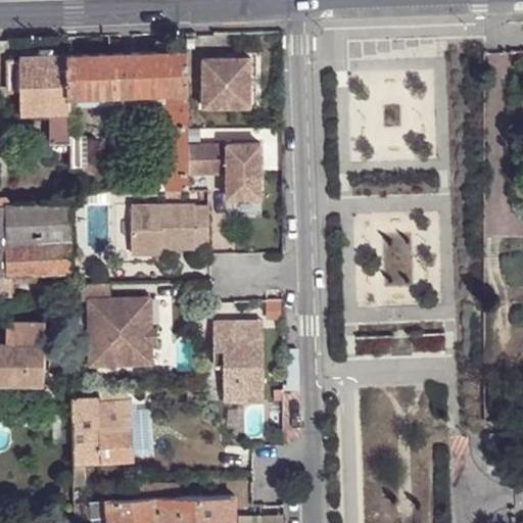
[(186,51),(68,55),(69,96),(157,92),(159,187),(165,186),(188,185),(188,172),(187,143),(187,129),(186,114),(186,90),(186,51)]
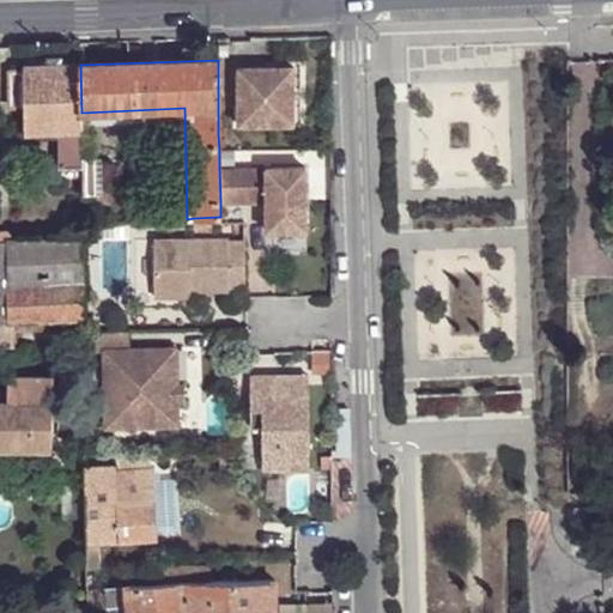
[(82,113),(80,65),(23,67),(23,72),(8,72),(10,107),(25,107),(25,134),(59,133),(82,132),(82,113)]
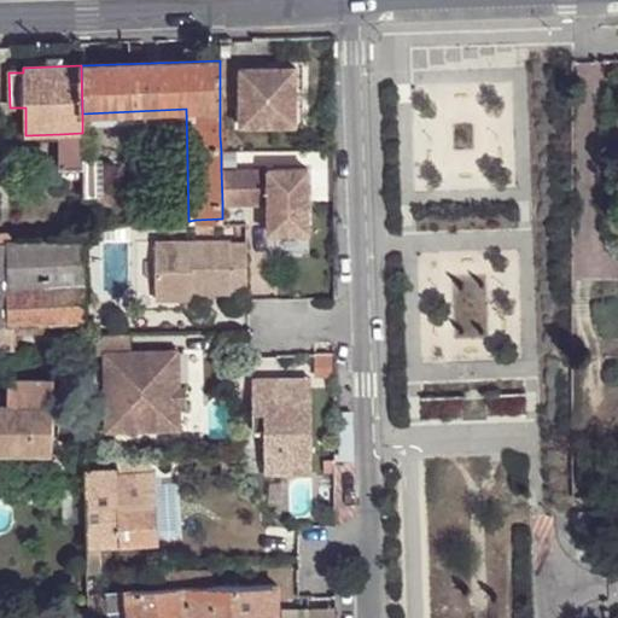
[(295,69),(239,69),(239,129),(290,129),(290,101),(295,101),(295,69)]
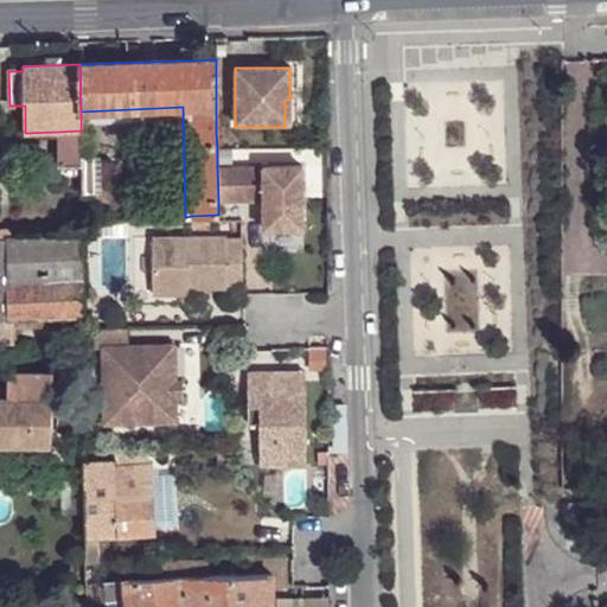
[(81,158),(81,131),(58,132),(58,165),(81,165),(81,158)]
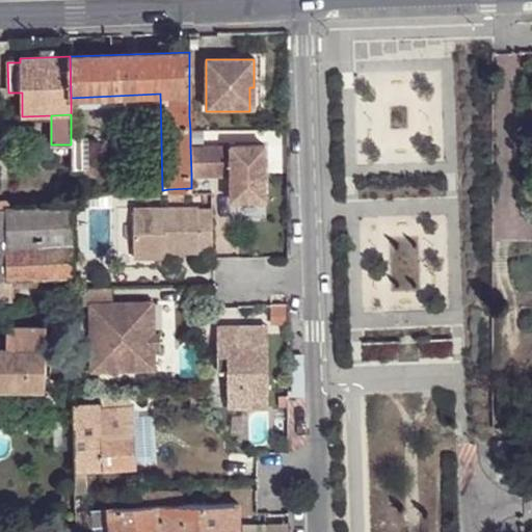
[(82,138),(71,138),(71,144),(72,169),(82,169),(82,138)]
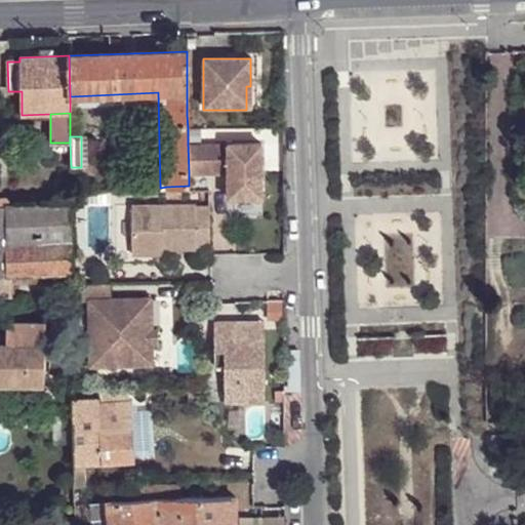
[(261,142),(188,144),(189,172),(228,171),(229,196),(263,196),(261,142)]
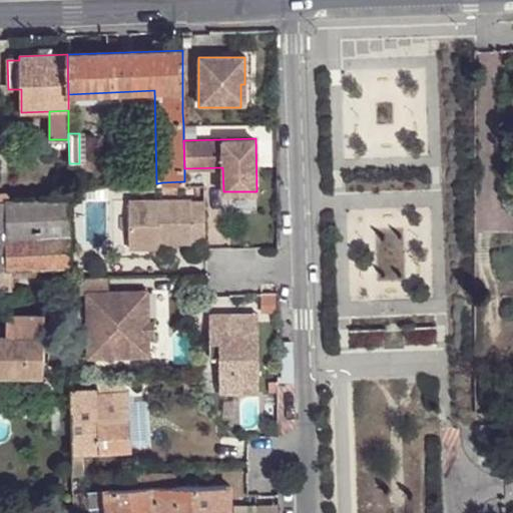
[(160,238),(160,240),(192,239),(191,198),(130,199),(130,238),(160,238)]
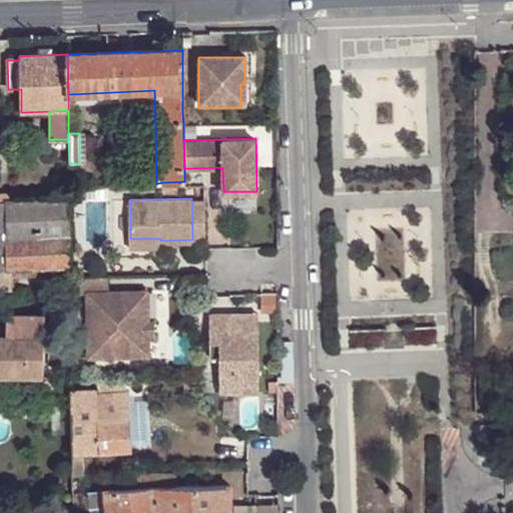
[(0,241),(9,241),(10,269),(56,267),(70,267),(69,234),(69,200),(9,202),(0,201),(0,241)]
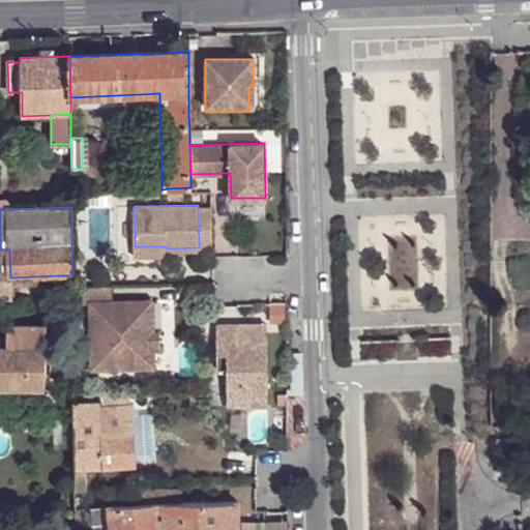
[(0,277),(10,277),(9,249),(0,249),(0,277)]
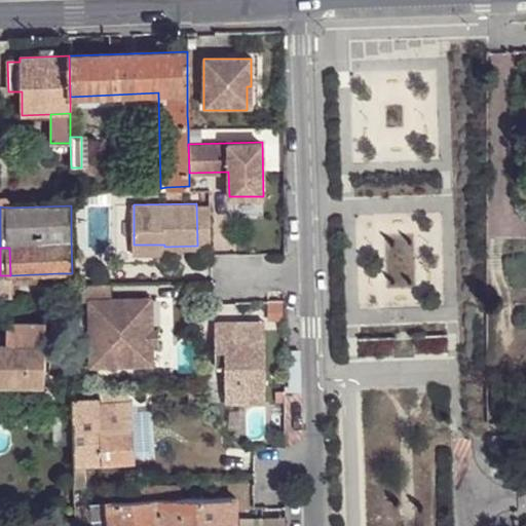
[(58,280),(58,273),(10,275),(10,283),(58,280)]
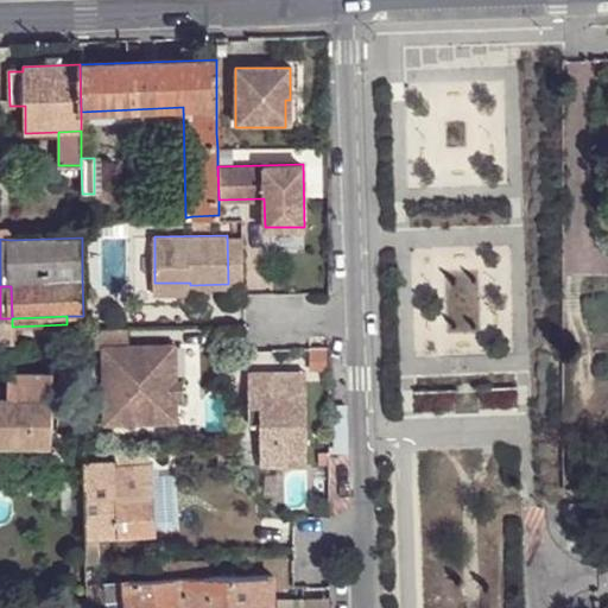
[(12,327),(12,318),(0,318),(0,344),(12,344),(12,327)]
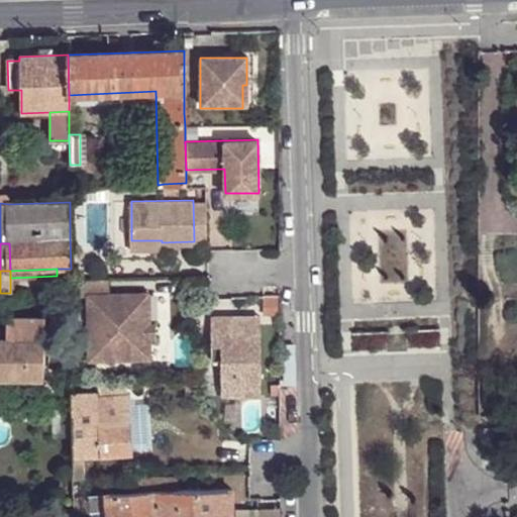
[(150,292),(89,293),(90,358),(151,357),(150,337),(150,335),(145,336),(144,324),(150,324),(150,323),(150,292)]
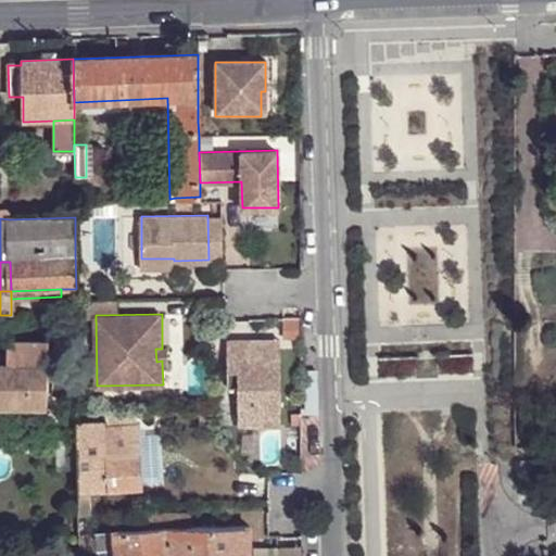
[(7,365),(48,365),(47,344),(7,344),(7,365)]
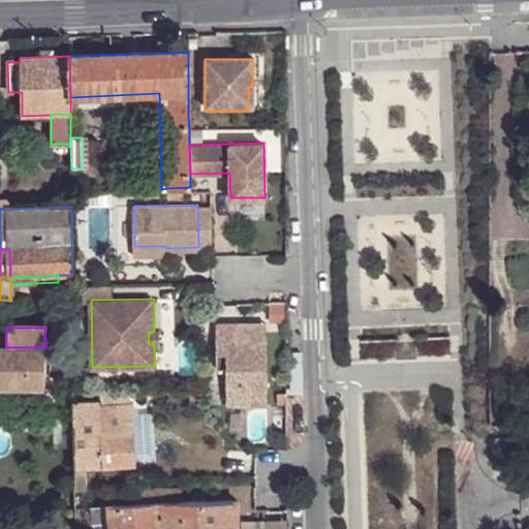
[(266,328),(240,329),(241,343),(248,342),(247,336),(267,336),(266,328)]
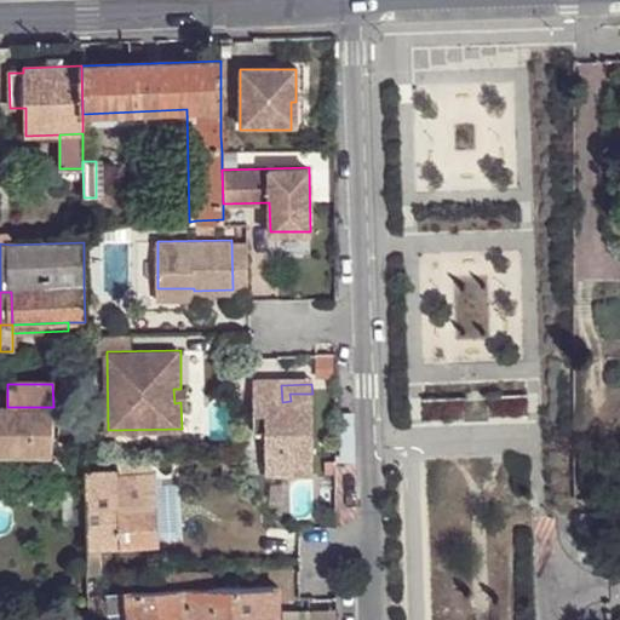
[(281,385),(253,385),(253,437),(265,437),(264,480),(313,480),(313,394),(290,394),(291,401),(282,402),(281,385)]
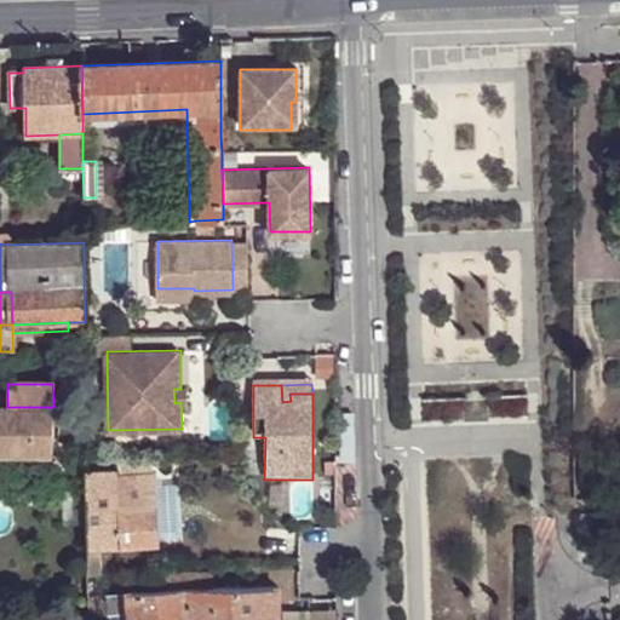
[(181,389),(173,389),(174,403),(181,402),(181,405),(189,403),(188,388),(181,388),(181,389)]
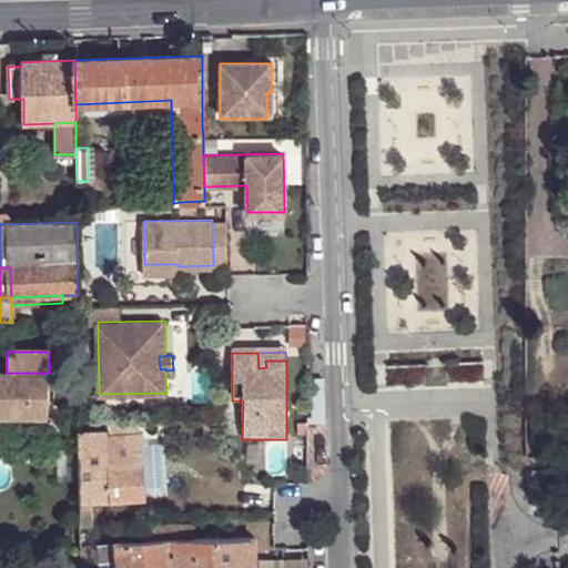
[(0,414),(49,415),(49,373),(7,373),(0,373),(0,414)]
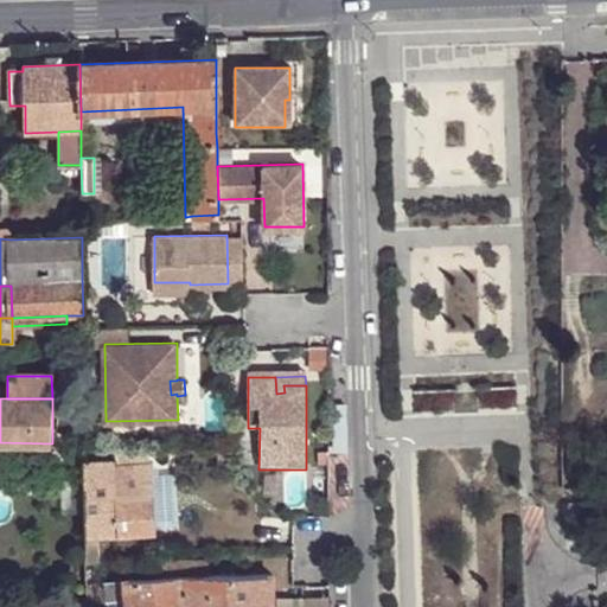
[(115,460),(114,460),(114,459),(85,460),(85,461),(85,471),(85,512),(87,532),(87,561),(100,560),(98,535),(155,531),(149,447),(115,447),(115,460)]
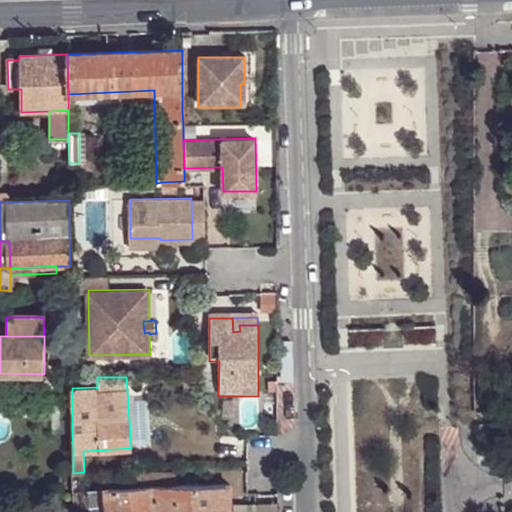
[(72,432),(72,397),(52,397),(52,432),(72,432)]
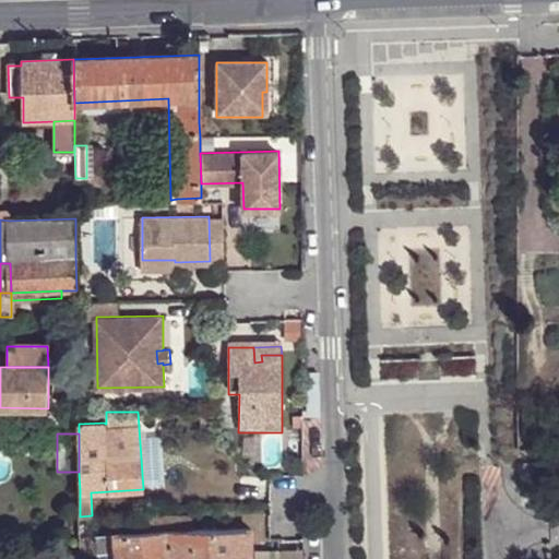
[(143,516),(143,533),(169,531),(190,531),(190,516),(143,516)]
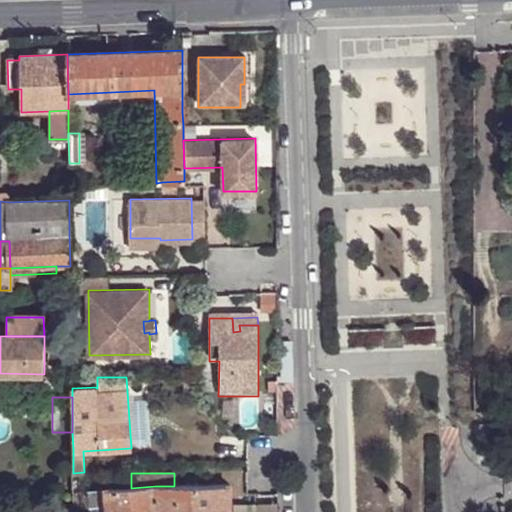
[(155,486),(131,488),(105,490),(107,511),(228,511),(228,486),(174,486),(155,486)]
